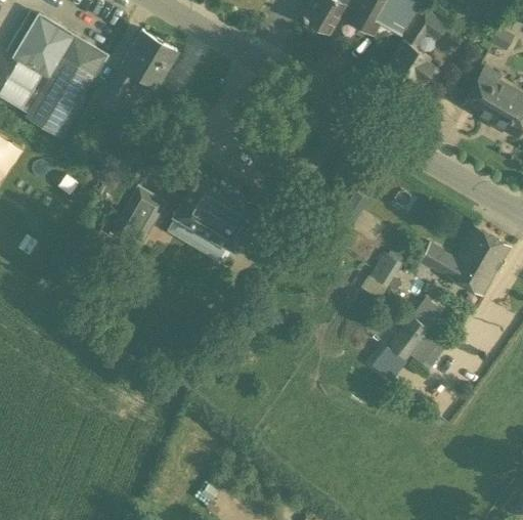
[(315,0),(304,20),(330,36),(340,18),(374,39),(383,23),(403,38),(428,0),(315,0)]
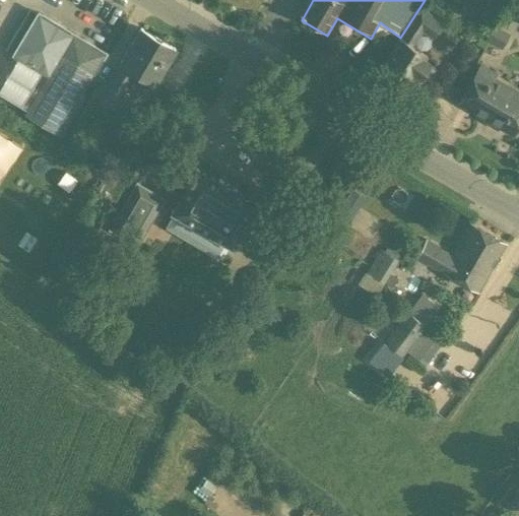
[(428,59),(413,50),(424,36),(434,43),(445,26),(422,10),(401,41),(379,74),(405,92),(414,78),(422,82),(432,67),(425,63),(428,59)]
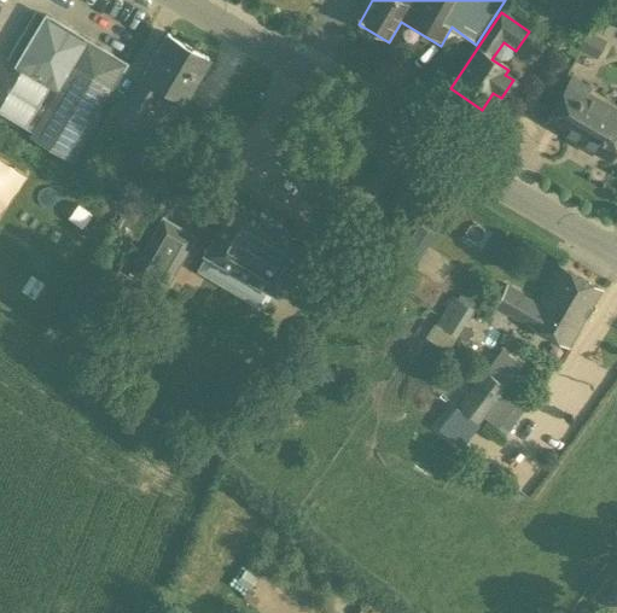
[(7,63),(16,68),(15,69),(50,91),(25,130),(31,135),(31,136),(71,161),(87,134),(91,136),(102,118),(98,116),(112,93),(128,66),(46,17),(45,19),(36,15),(7,63)]
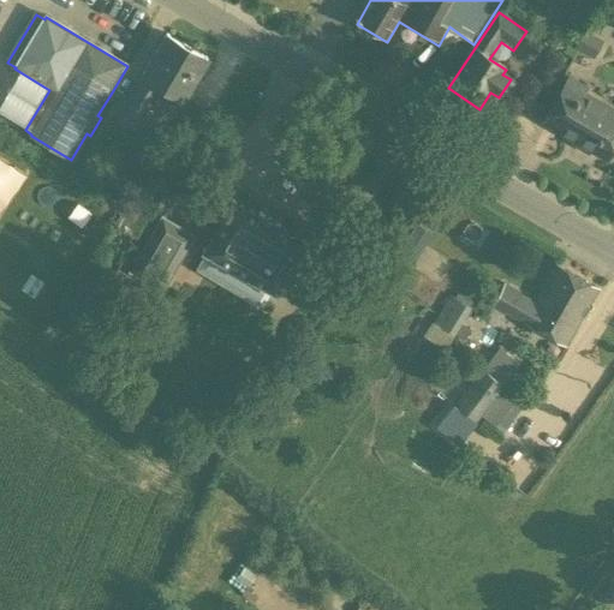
[(574,52),(594,63),(604,43),(584,33),(574,52)]
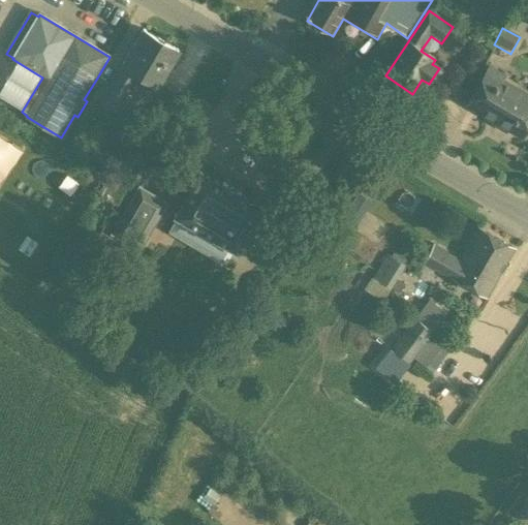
[(145,32),(122,68),(106,95),(124,105),(134,89),(137,91),(143,81),(157,90),(179,54),(145,32)]
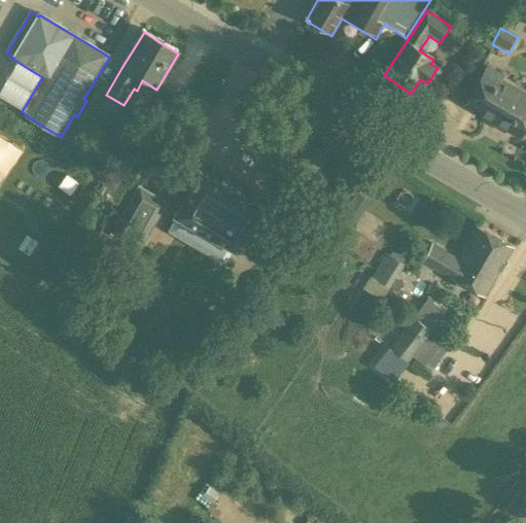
[(525,98),(501,85),(505,77),(488,67),(465,108),(521,139),(525,129),(525,98)]
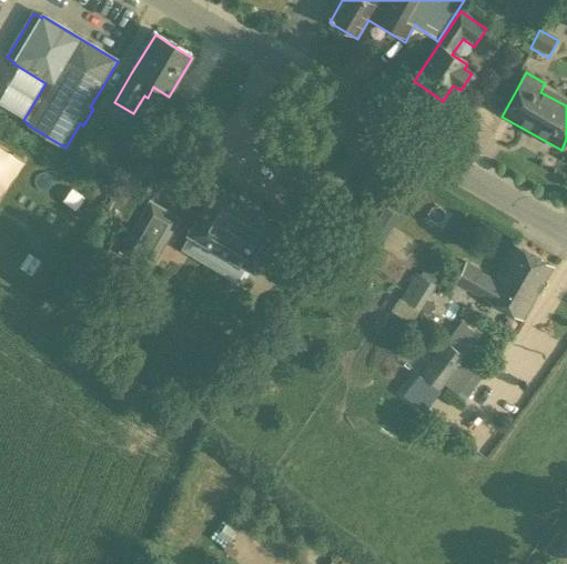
[(0,195),(7,199),(27,157),(0,144),(0,195)]
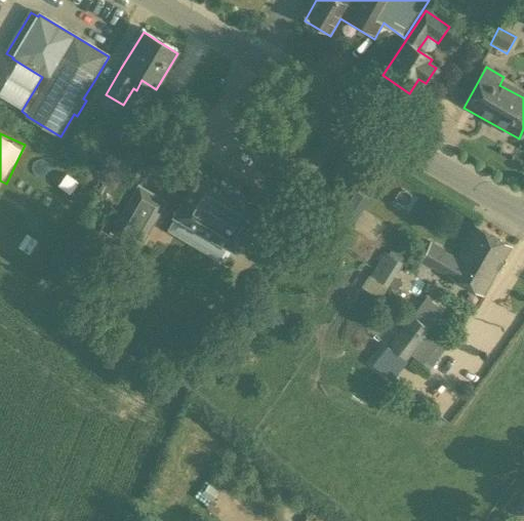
[(248,229),(258,211),(259,210),(238,197),(239,195),(222,185),(219,187),(198,174),(173,216),(176,218),(233,251),(234,252),(237,248),(249,255),(260,235),(248,229)]
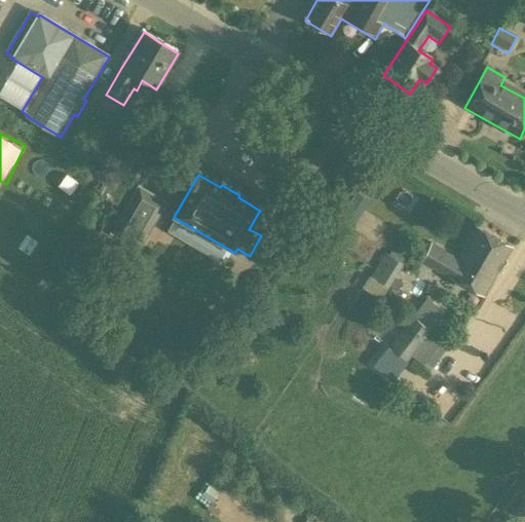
[(138,190),(111,236),(138,252),(164,206),(138,190)]
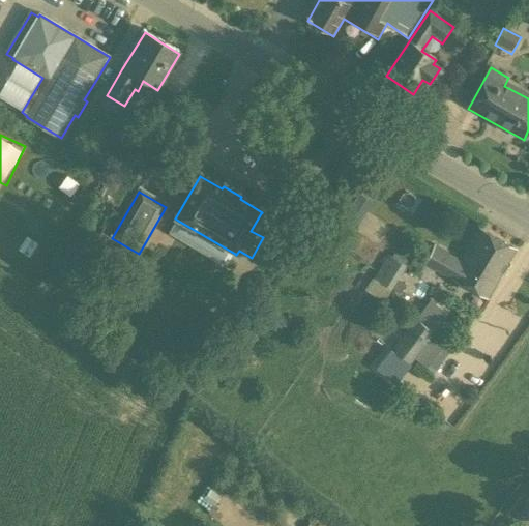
[(356,231),(365,218),(350,208),(342,222),(356,231)]
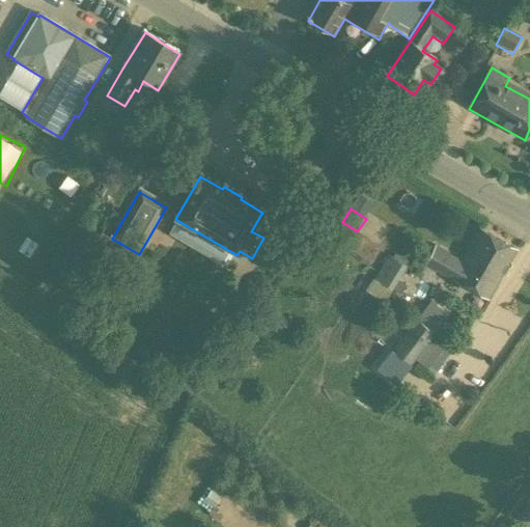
[(517,253),(481,232),(463,264),(437,249),(425,267),(489,303),(517,253)]
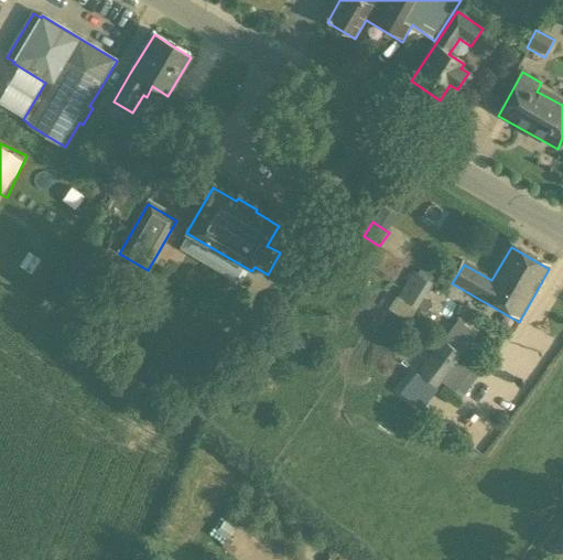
[(414,275),(399,299),(418,311),(433,287),(414,275)]
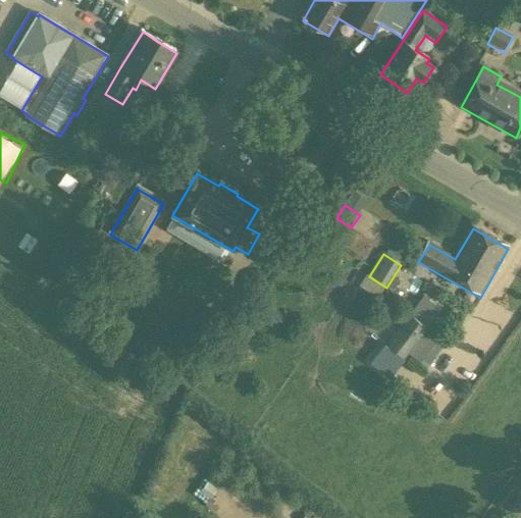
[(386,347),(404,361),(443,312),(424,299),(386,347)]
